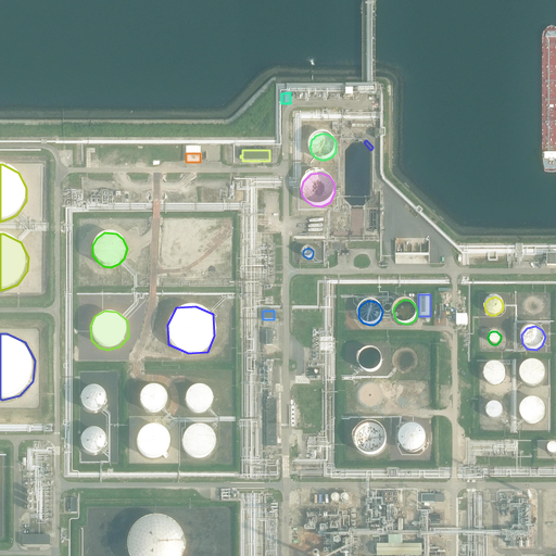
[(364,371),(374,373),(380,368),(382,359),(379,353),(374,349),(364,351),(359,357),(359,366),(364,371)]
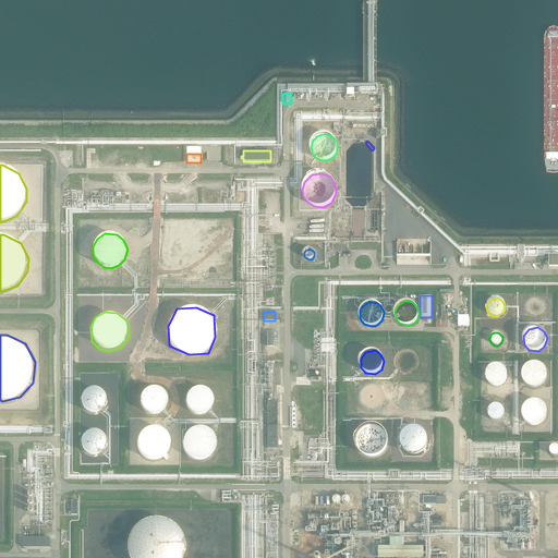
[(529,387),(536,389),(544,385),(548,377),(546,367),(538,362),(530,363),(523,367),(521,375),(523,383),(529,387)]
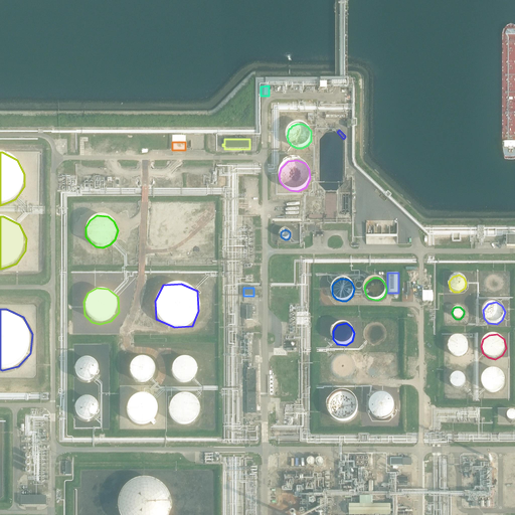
[(452,356),(461,357),(467,353),(469,345),(466,339),(461,336),(453,337),(448,343),(448,351),(452,356)]
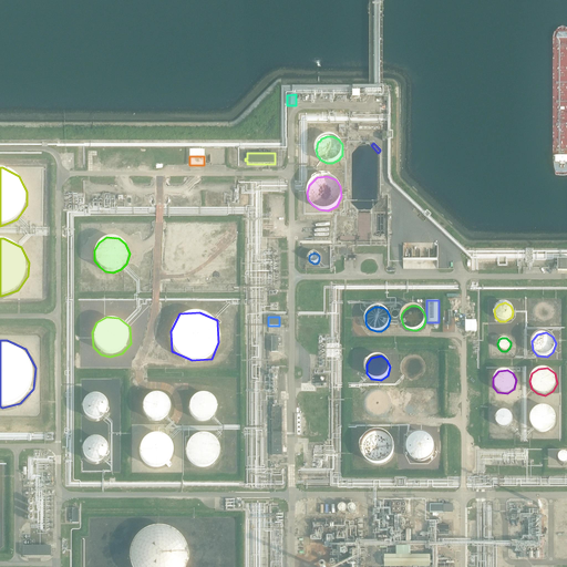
[(189,416),(214,420),(217,397),(193,393),(189,416)]
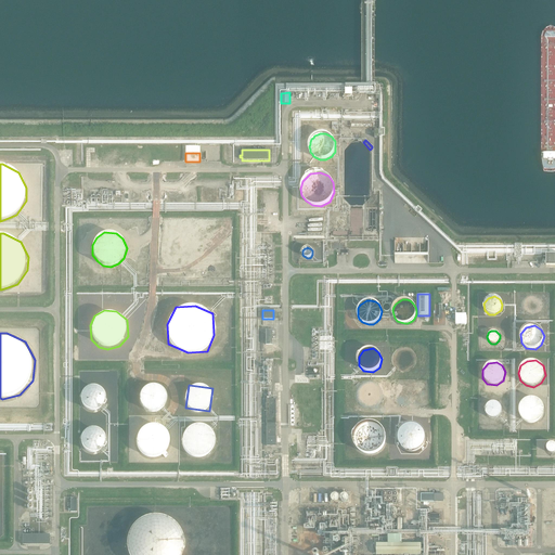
[(165,411),(165,386),(141,386),(141,411),(165,411)]
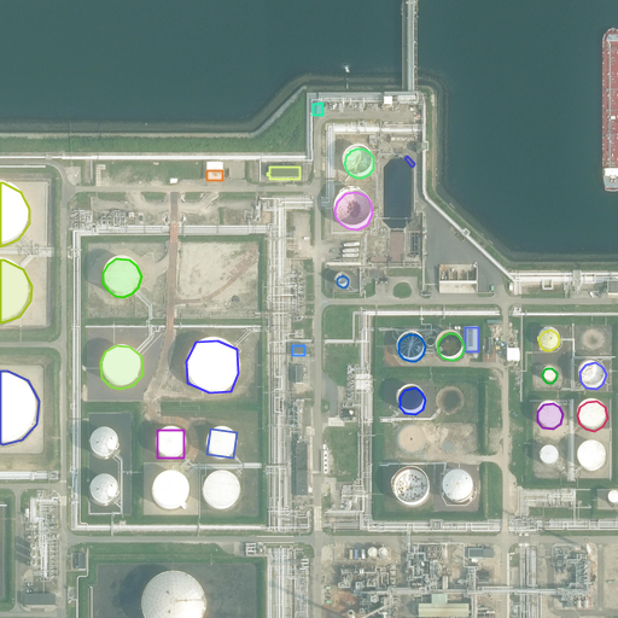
[(97,455),(108,458),(114,453),(117,443),(114,435),(106,431),(97,433),(91,441),(92,450),(97,455)]
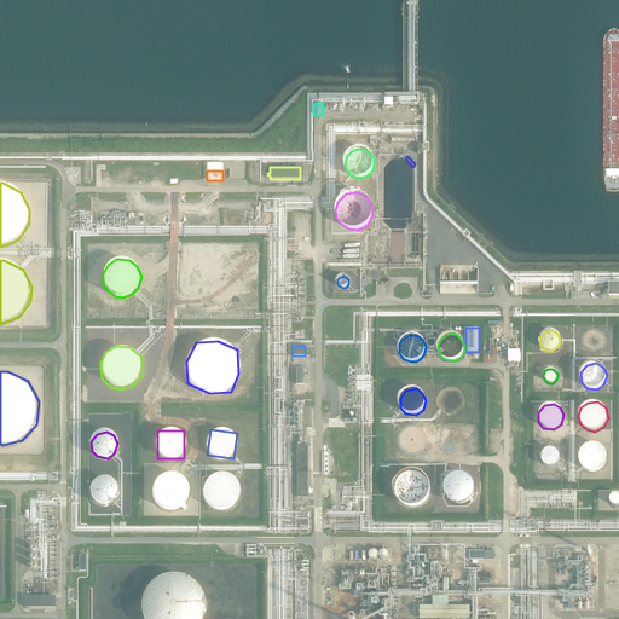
[(585,472),(595,474),(603,469),(608,460),(605,450),(597,444),(588,445),(580,450),(578,458),(579,467),(585,472)]
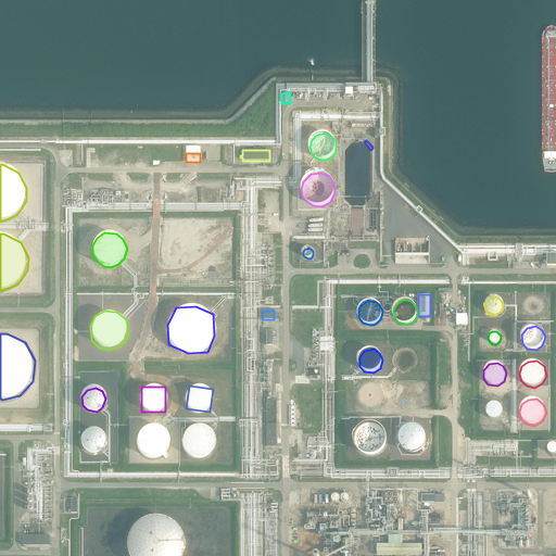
[(276,400),(266,400),(267,446),(277,446),(276,400)]
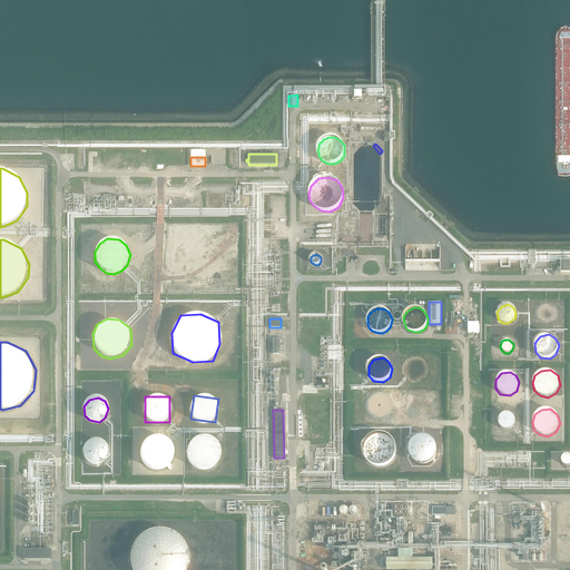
[(502,431),(509,431),(514,428),(516,421),(513,415),(508,412),(501,414),(497,420),(498,426),(502,431)]
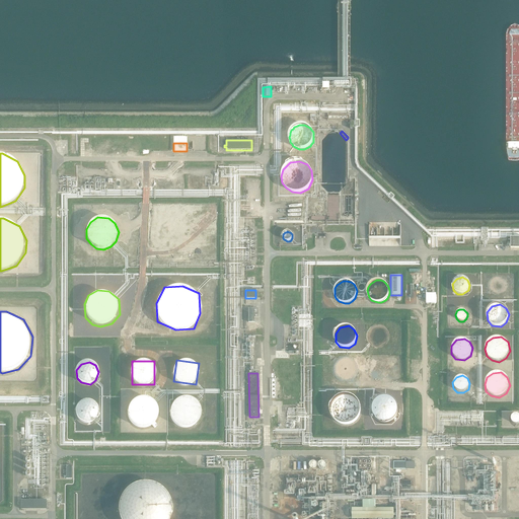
[(137,426),(145,428),(156,426),(164,416),(163,401),(153,392),(142,392),(133,396),(129,405),(131,419),(137,426)]
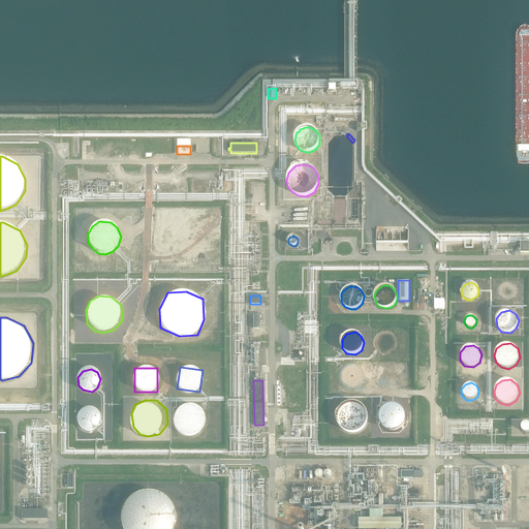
[(184,436),(191,438),(204,435),(211,426),(210,410),(200,402),(189,401),(180,406),(175,415),(177,429),(184,436)]
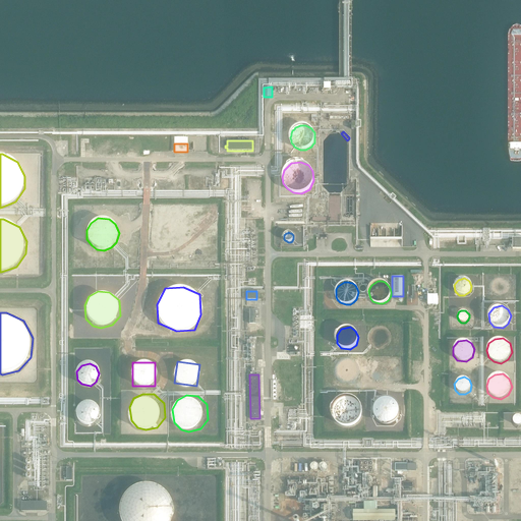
[(339,425),(349,427),(359,422),(363,413),(360,403),(353,397),(343,396),(336,400),(332,408),(333,419),(339,425)]
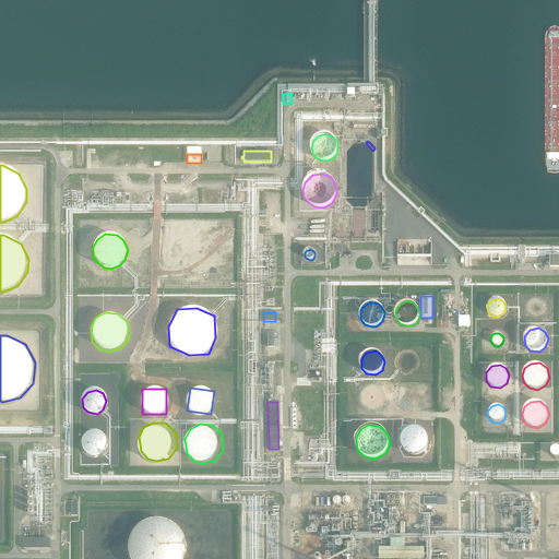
[(407,456),(419,459),(429,453),(433,443),(431,432),(423,426),(413,425),(404,429),(400,438),(401,450),(407,456)]
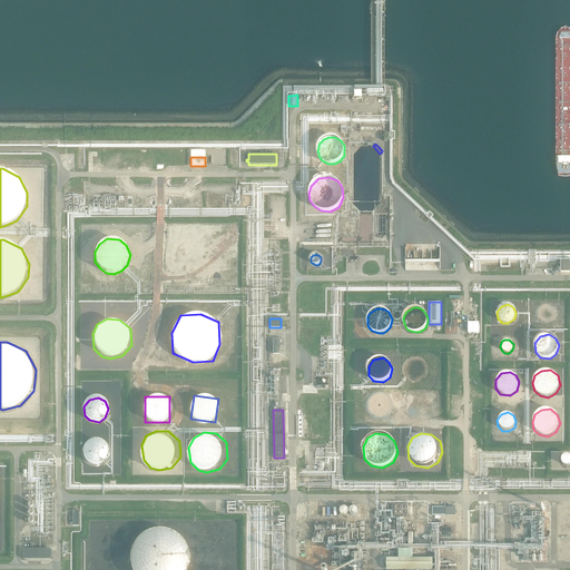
[(89,463),(99,464),(105,460),(108,451),(105,444),(98,441),(89,442),(84,449),(85,458),(89,463)]
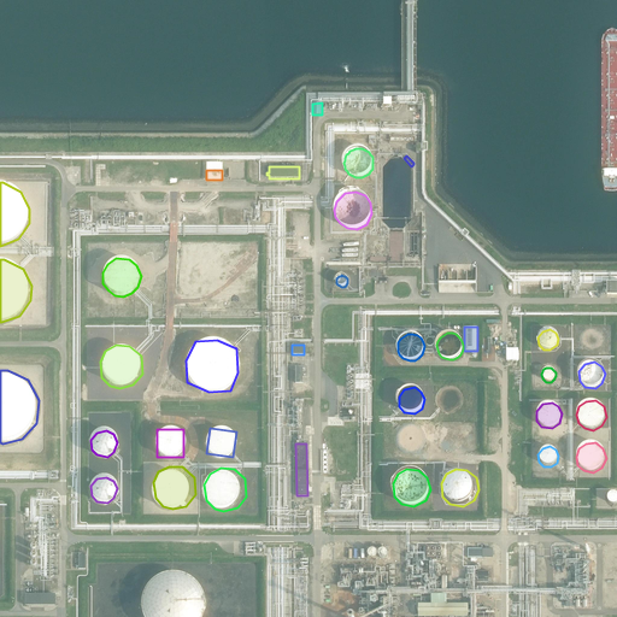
[(613,505),(616,501),(616,493),(615,491),(606,497),(613,505)]
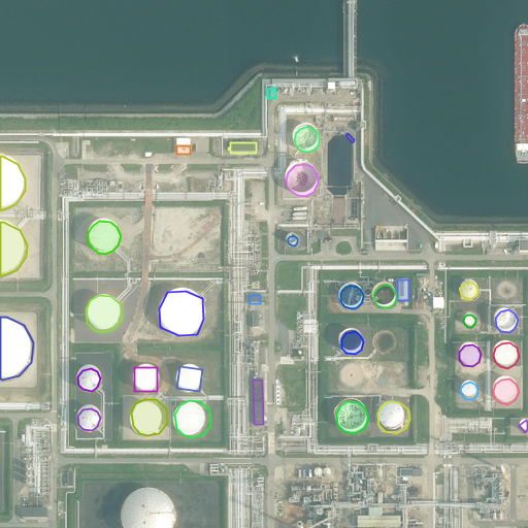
[(492,501),(488,501),(488,509),(504,508),(504,481),(502,481),(502,474),(494,474),(494,481),(492,481),(492,501)]
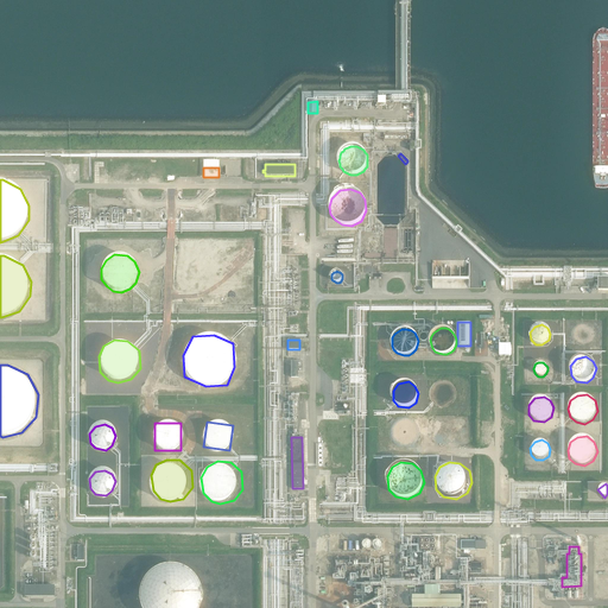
[(329,549),(318,549),(318,569),(329,569),(329,549)]
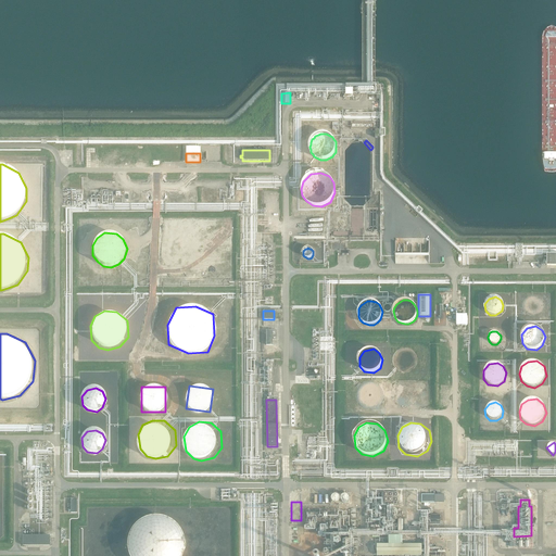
[(179,555),(182,553),(184,540),(176,525),(160,516),(142,519),(130,529),(126,543),(128,555),(179,555)]
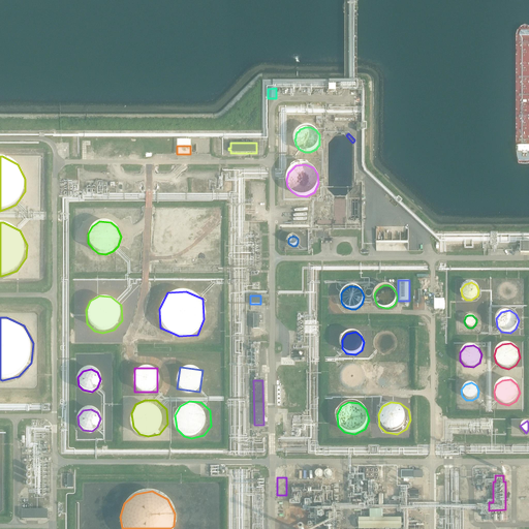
[(22,509),(22,519),(48,519),(48,509),(22,509)]
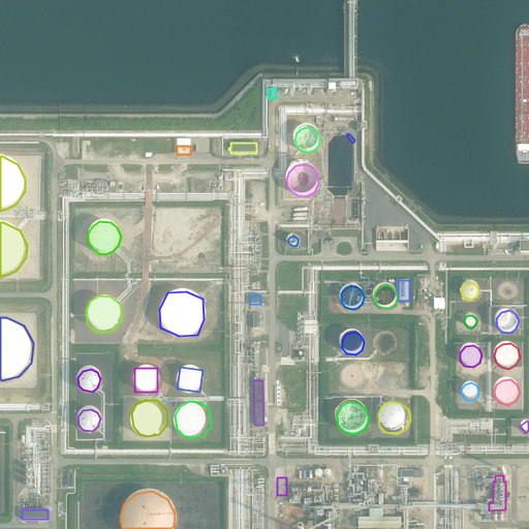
[(370,518),(359,518),(359,528),(399,528),(399,518),(383,518),(383,510),(370,510),(370,518)]
